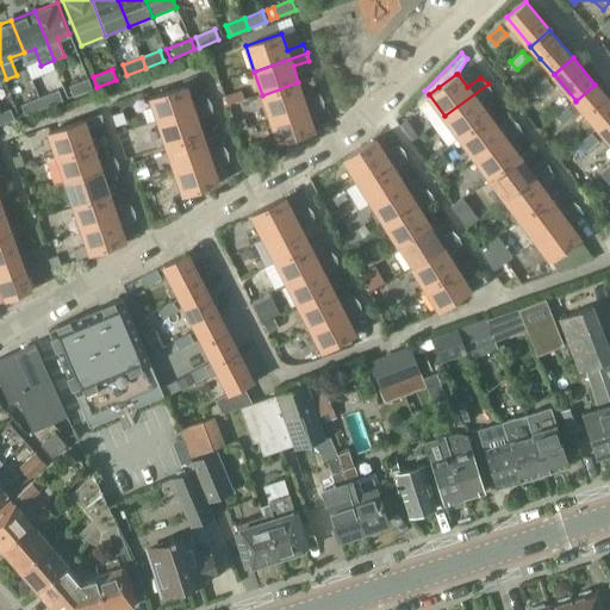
[(533,88),(541,98),(553,87),(546,78),(533,88)]
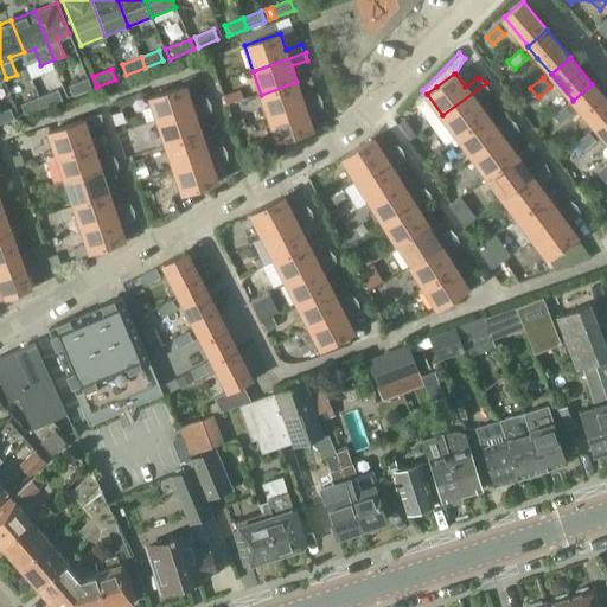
[(69,85),(72,96),(93,88),(88,78),(69,85)]
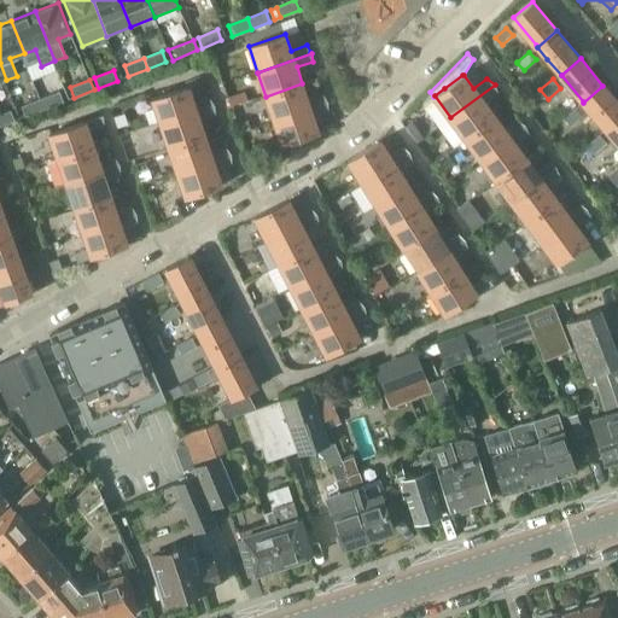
[(302,83),(266,97),(274,122),(328,103),(324,93),(307,98),(302,83)]
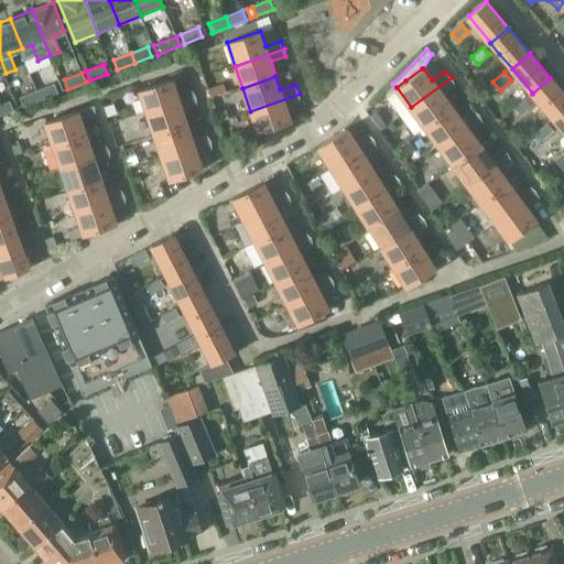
[(411,107),(424,126),(451,106),(443,95),(454,86),(452,77),(411,107)]
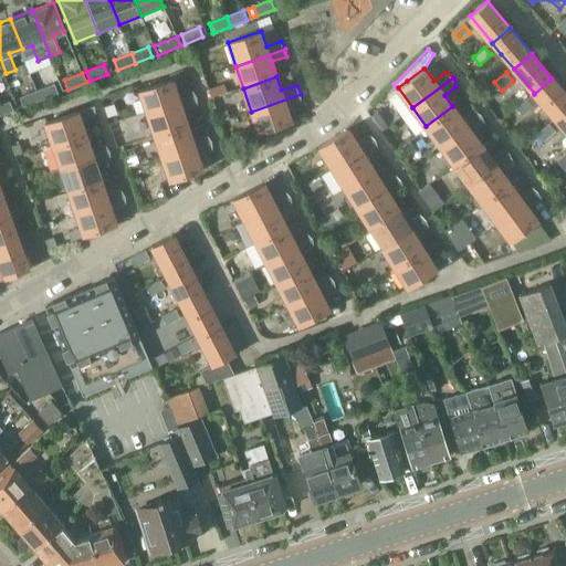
[(148,113),(197,97),(192,90),(177,95),(171,79),(140,90),(148,113)]
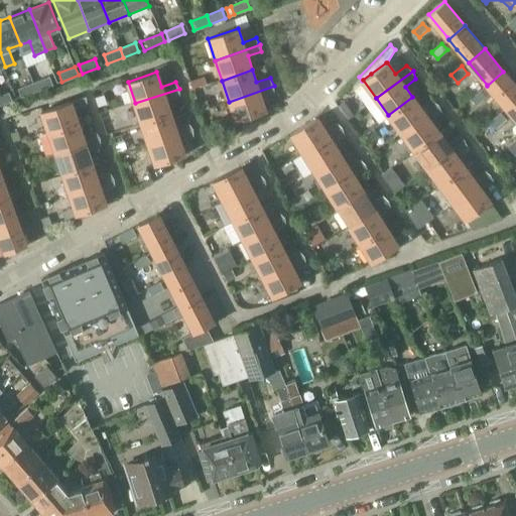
[(515,86),(503,72),(487,86),(493,93),(507,109),(515,100),(515,86)]
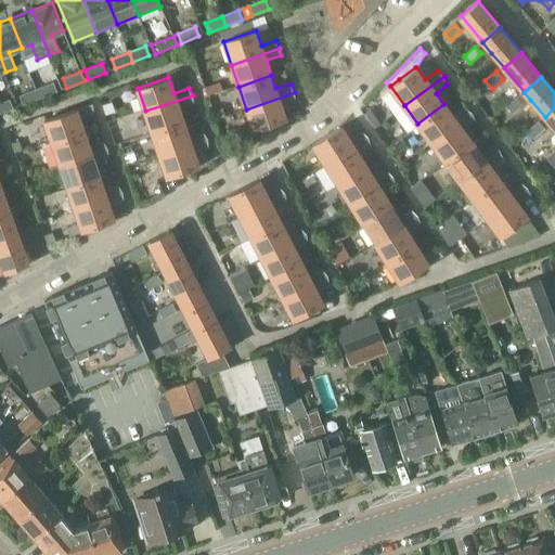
[(53,81),(37,89),(40,98),(57,91),(53,81)]
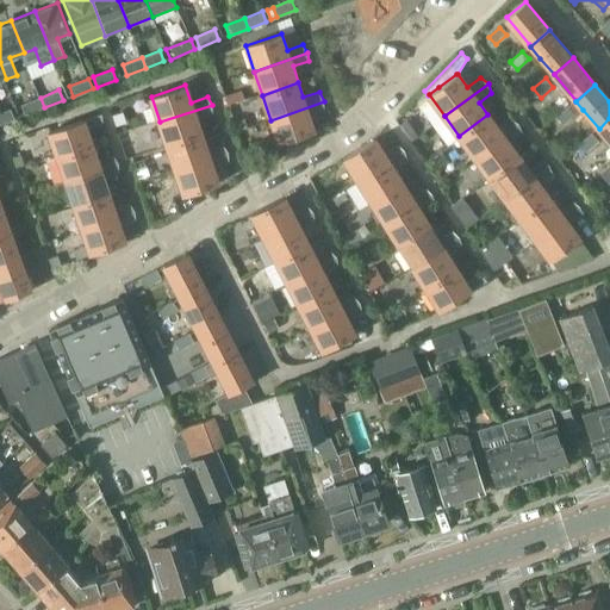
[(44,107),(41,98),(22,105),(25,114),(44,107)]
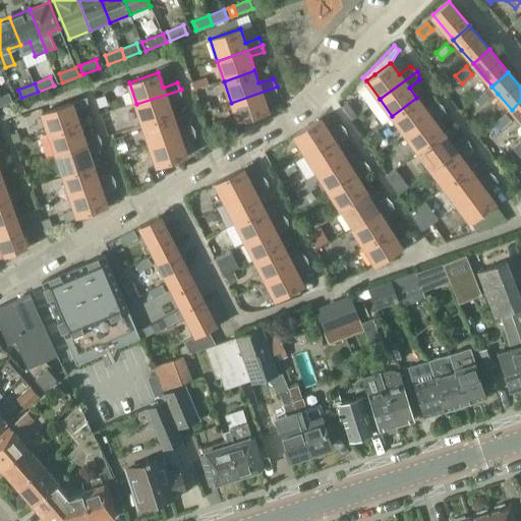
[(278,94),(277,87),(231,103),(238,123),(269,113),(265,98),(278,94)]
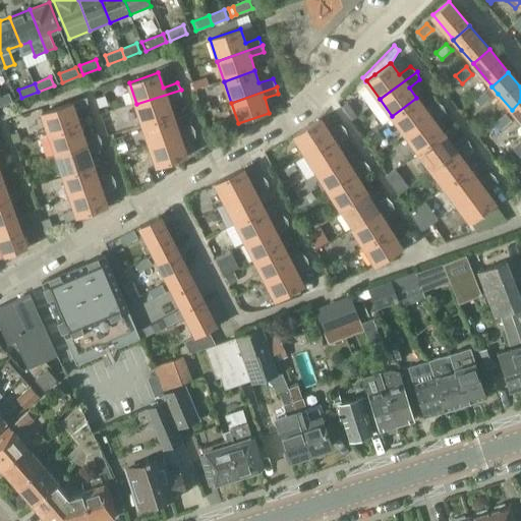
[(181,96),(181,90),(136,104),(143,126),(173,117),(168,101),(181,96)]
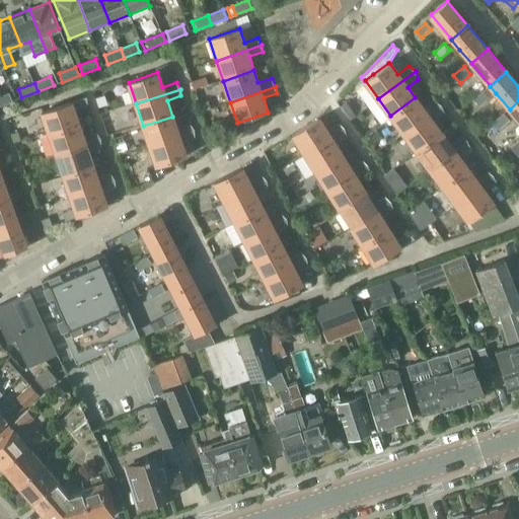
[(484,90),(473,98),(479,106),(491,97),(484,90)]
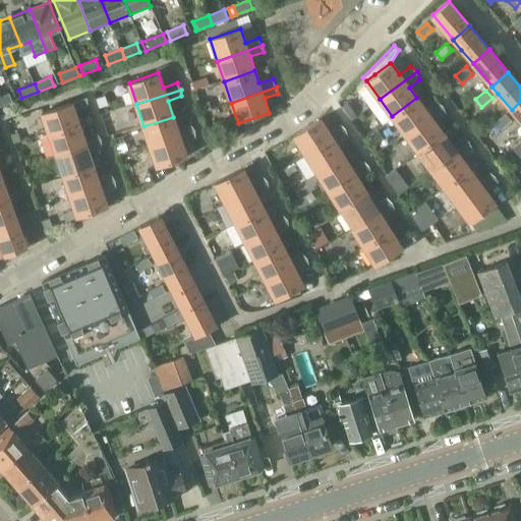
[(9,93),(0,96),(0,106),(12,102),(9,93)]
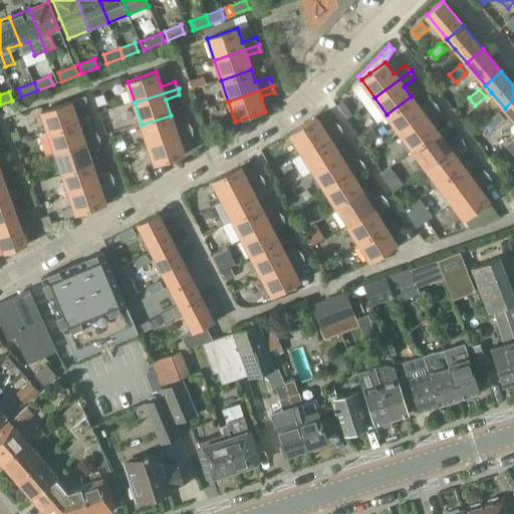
[(48,132),(77,121),(72,107),(85,102),(85,95),(41,110),(48,132)]
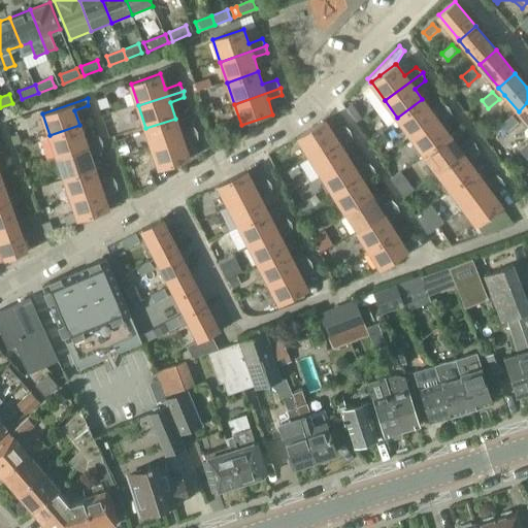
[(422,99),(397,118),(410,136),(449,108),(441,103),(431,111),(422,99)]
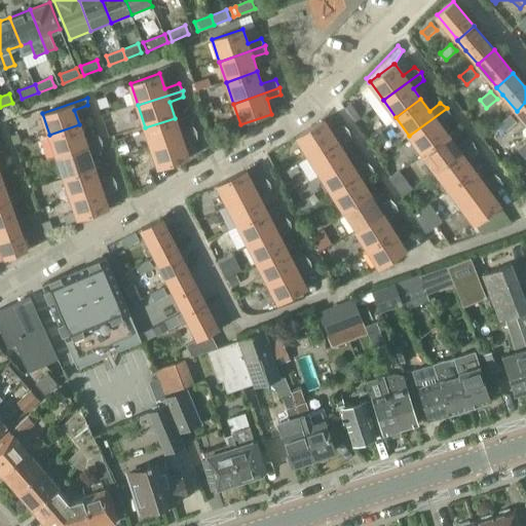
[(353,101),(347,106),(347,107),(357,119),(364,114),(353,101)]
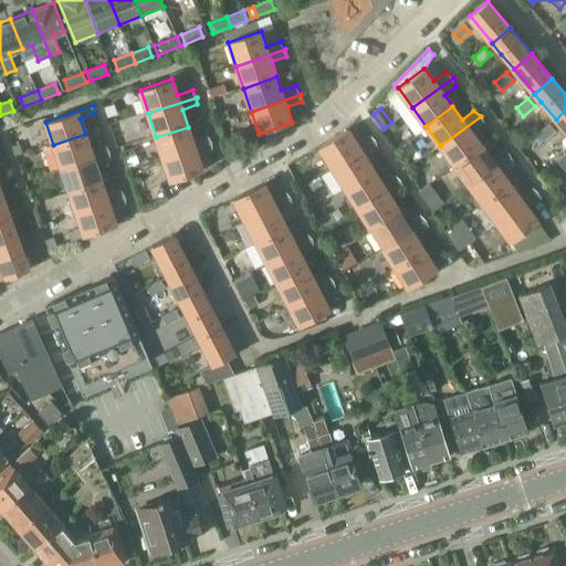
[(565,109),(556,119),(565,132),(565,109)]
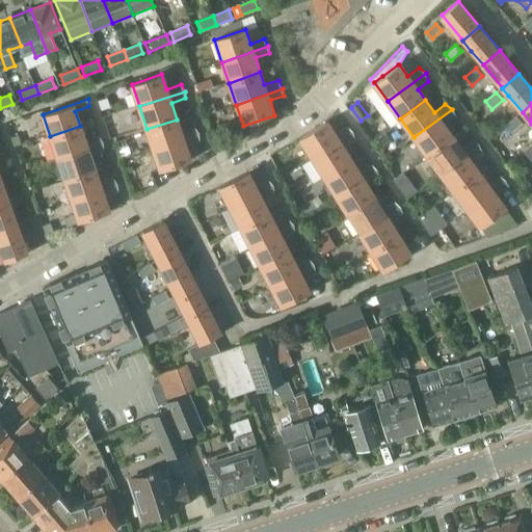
[(455,116),(452,109),(414,137),(427,155),(452,136),(444,125),(455,116)]
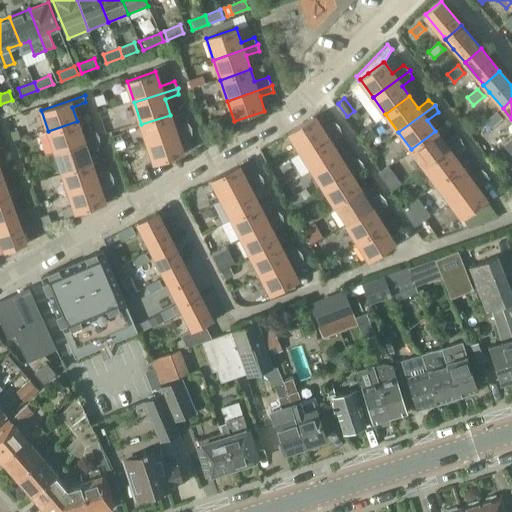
[(492,128),(503,119),(496,111),(486,120),(492,128)]
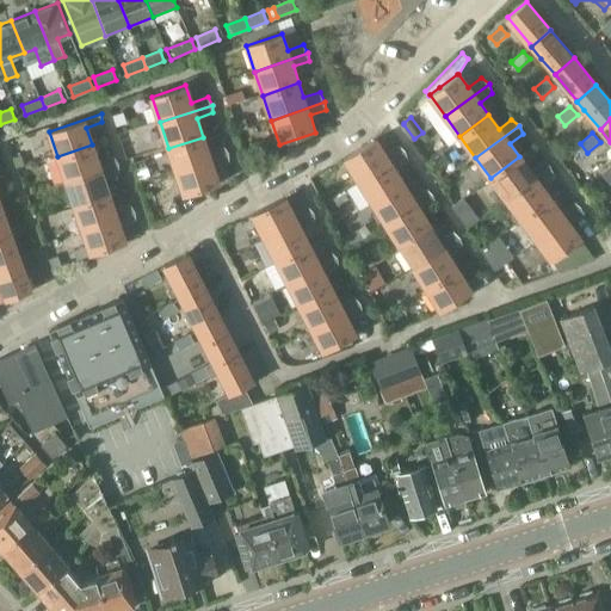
[(208,150),(203,137),(168,148),(176,170),(229,153),(223,144),(208,150)]
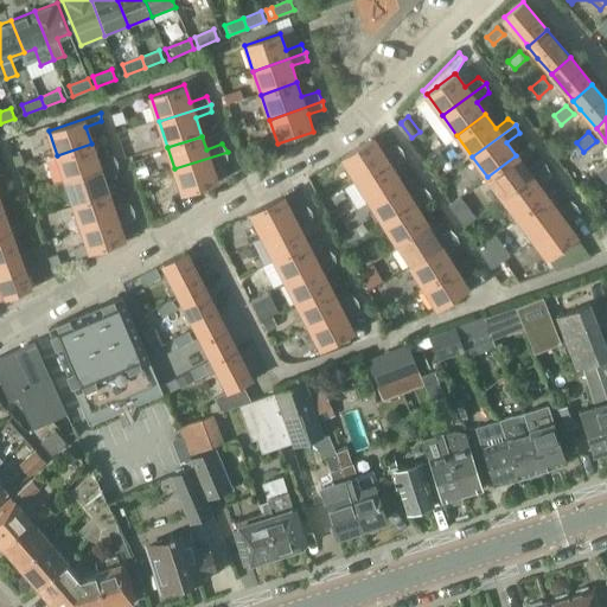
[(344,157),(358,180),(403,151),(397,145),(383,153),(374,138),(344,157)]
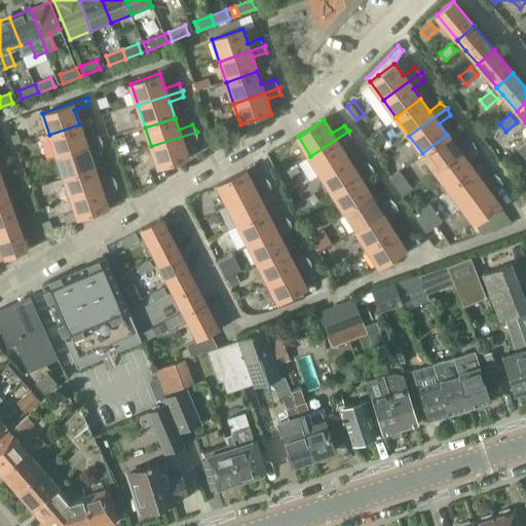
[(79,124),(49,135),(57,155),(102,140),(97,133),(83,137),(79,124)]
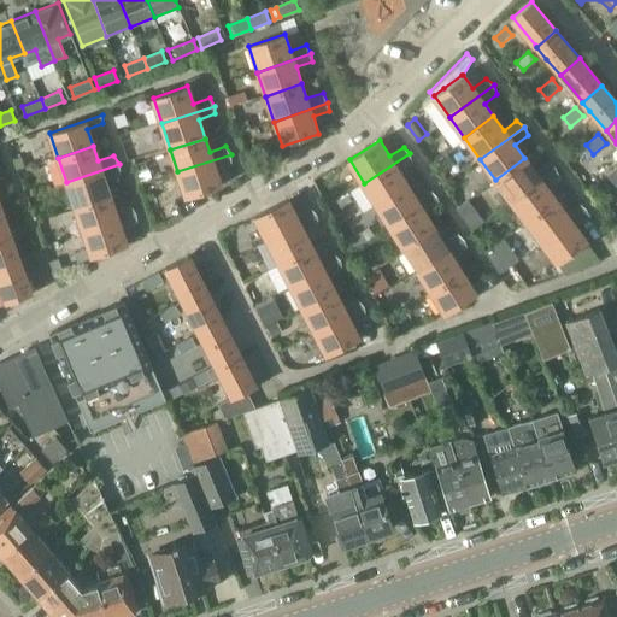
[(377,205),(407,186),(398,170),(412,162),(410,153),(364,183),(377,205)]
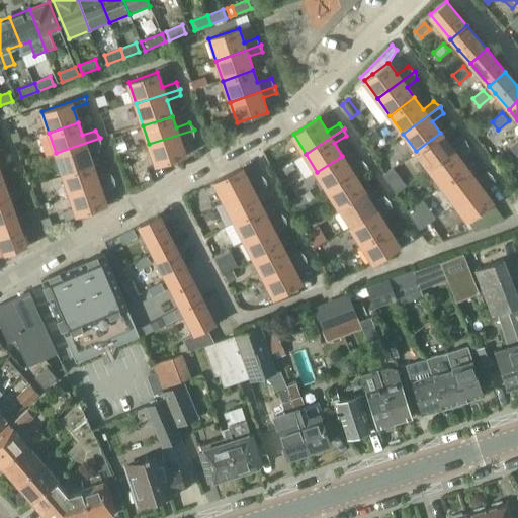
[(194,137),(194,130),(149,144),(157,166),(186,156),(181,142),(194,137)]
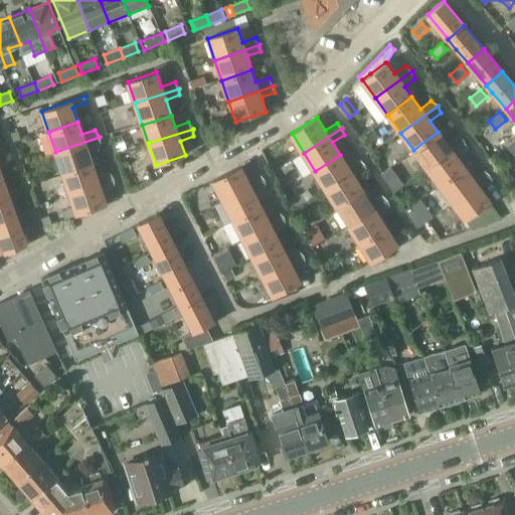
[(374,129),(367,134),(372,142),(379,136),(374,129)]
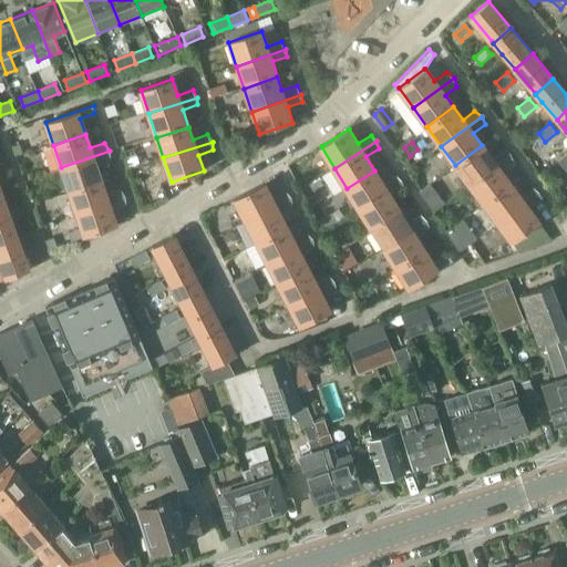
[(455,165),(468,184),(509,154),(502,148),(490,157),(482,145),(455,165)]
